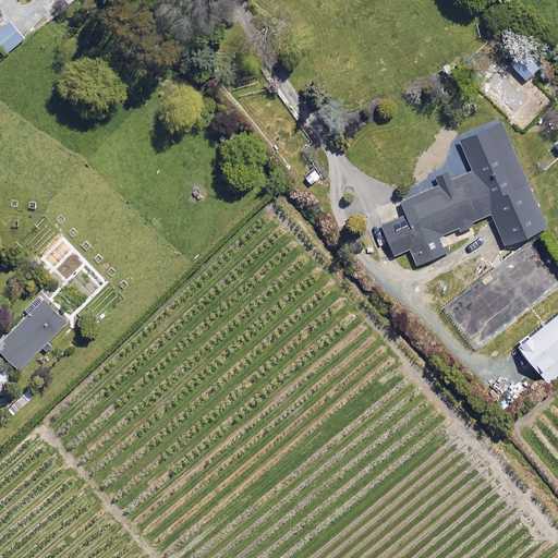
[(0,40),(11,51),(24,38),(0,14),(0,40)]
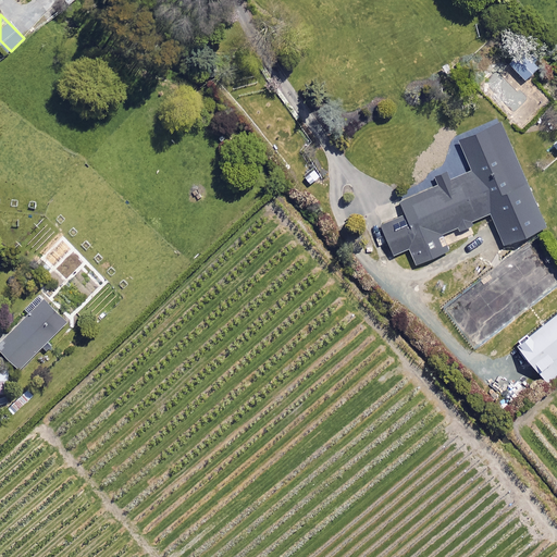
[(542,67),(527,50),(517,59),(510,64),(525,82),(542,67)]
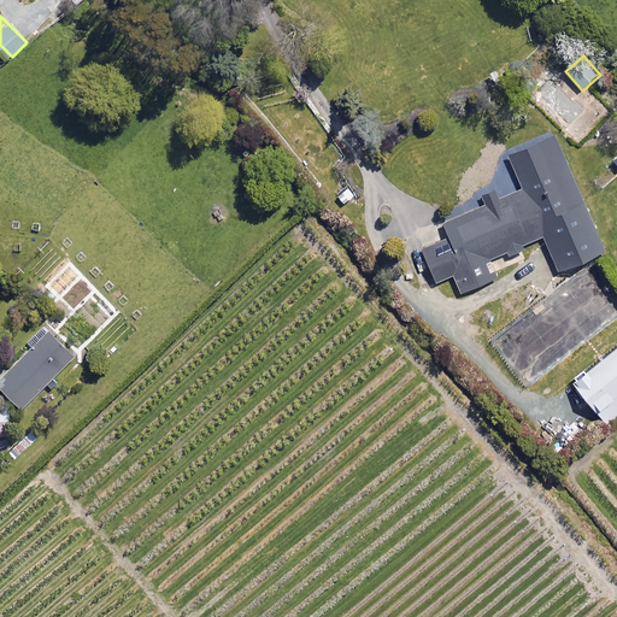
[(488,259),(541,238),(557,274),(605,253),(554,135),(507,154),(522,188),(446,221),(452,235),(424,247),(439,281),(454,274),(463,292),(495,277),(488,259)]
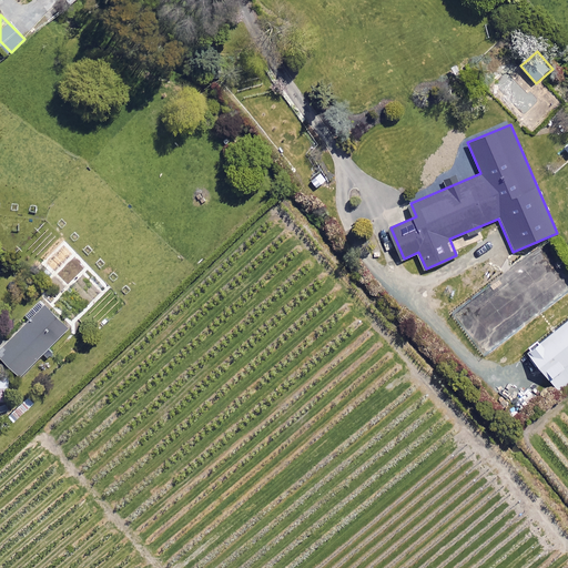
[(321,171),(310,180),(316,189),(327,180),(321,171)]
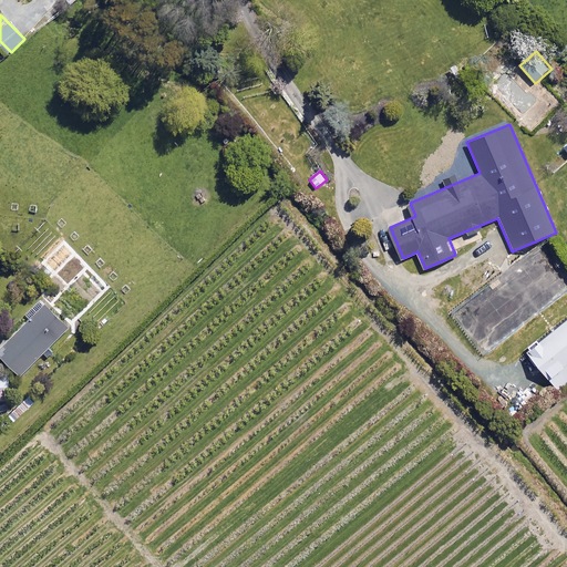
[(41,301),(27,317),(30,320),(0,351),(0,356),(22,378),(69,329),(41,301)]
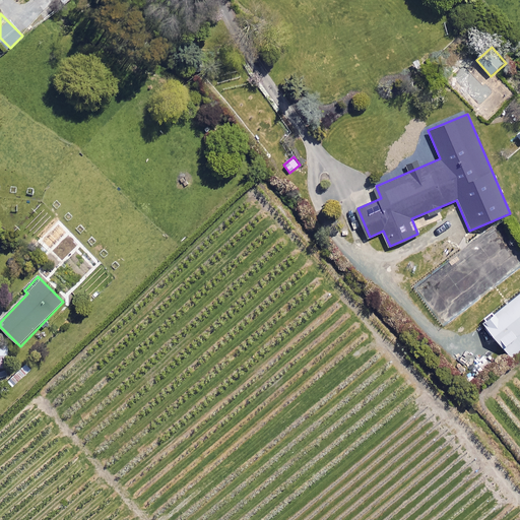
[(519,294),(483,324),(509,355),(512,359),(519,352),(519,294)]
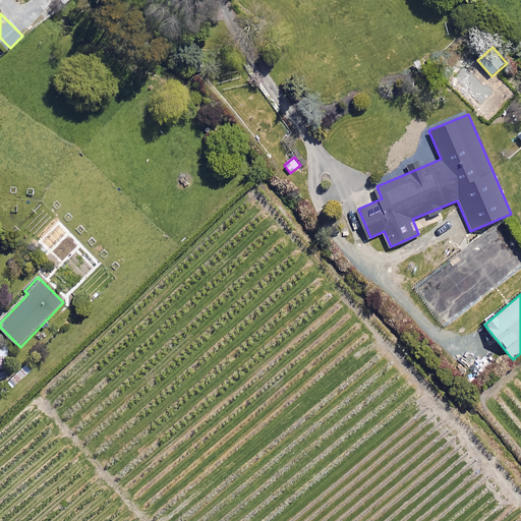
[(7,344),(0,343),(0,368),(8,368),(7,344)]
